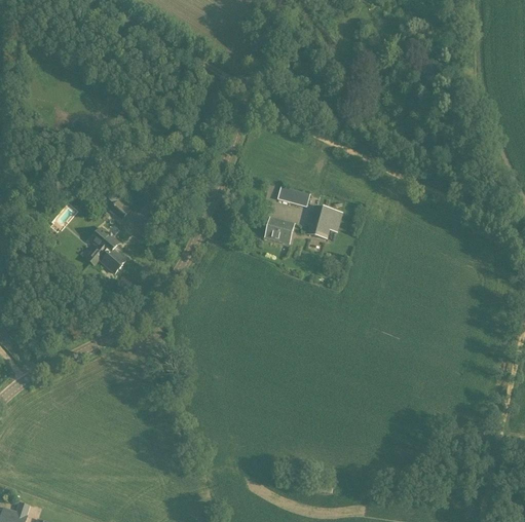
[(78,165),(89,176),(99,165),(87,155),(78,165)]
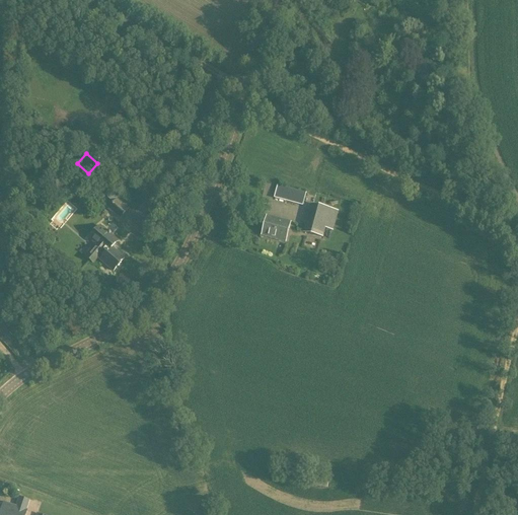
[(274,195),(294,201),(297,189),(277,182),(274,195)]
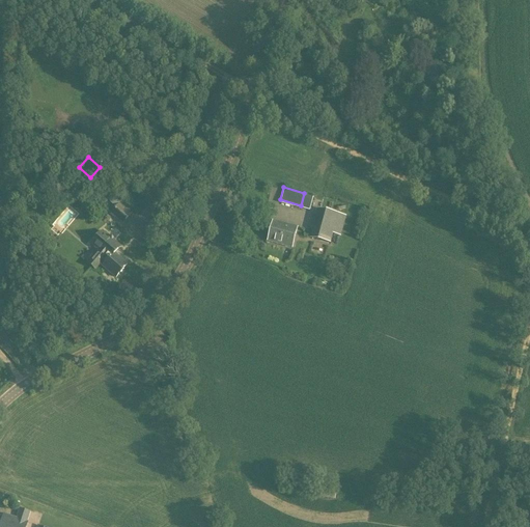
[(121,222),(131,212),(118,201),(109,212),(121,222)]
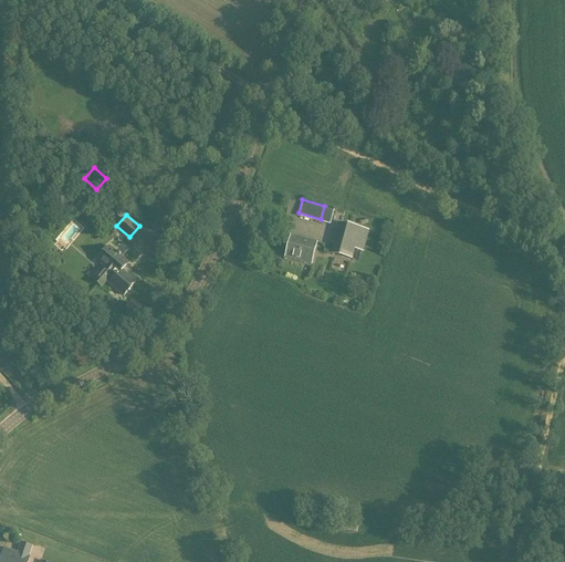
[(60,233),(67,240),(80,224),(71,217),(60,233)]
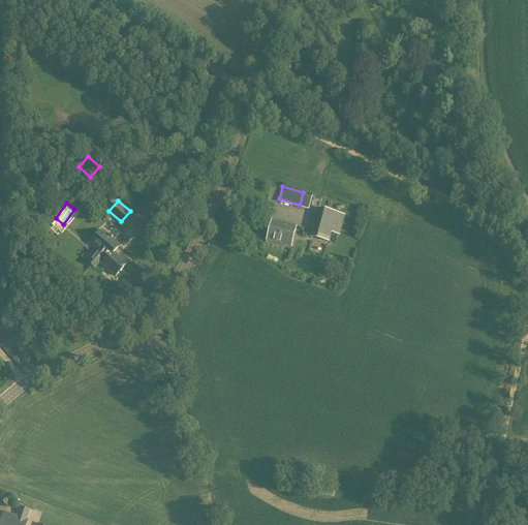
[(337,210),(315,205),(307,234),(329,240),(331,230),(337,210)]
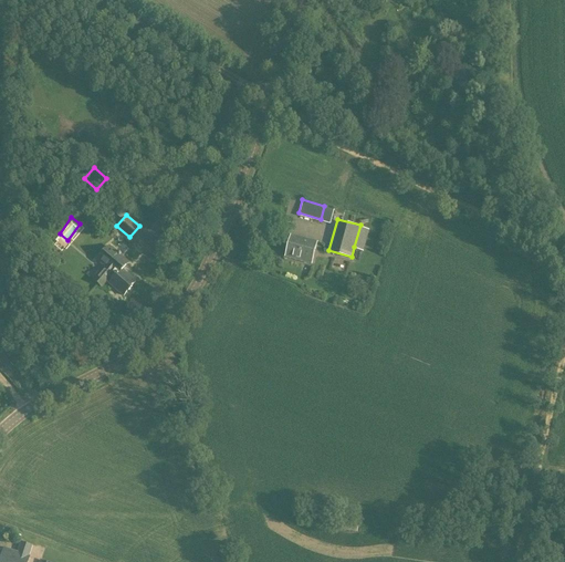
[(310,261),(315,239),(290,232),(284,253),(310,261)]
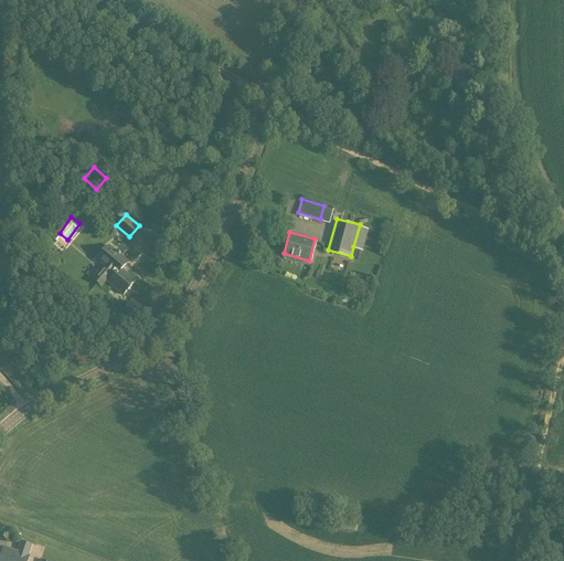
[(123,292),(134,278),(120,267),(127,260),(108,244),(96,257),(105,264),(93,277),(99,283),(105,276),(108,279),(123,292)]
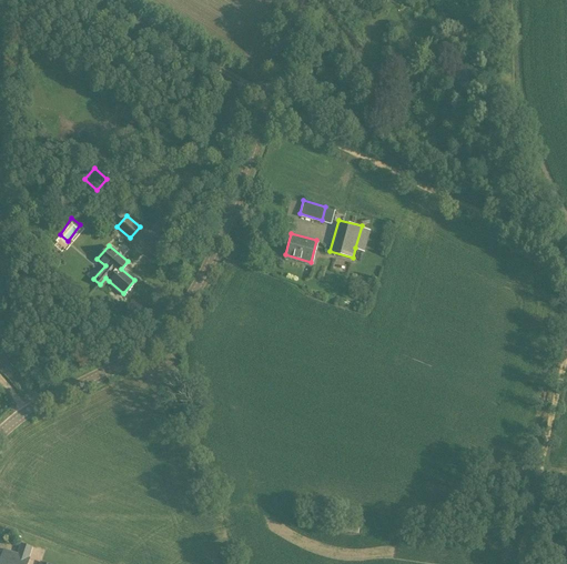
[(0,559),(0,563),(1,563),(24,563),(28,556),(27,556),(31,545),(20,542),(17,552),(16,552),(11,550),(3,547),(3,549),(0,549),(0,559)]
